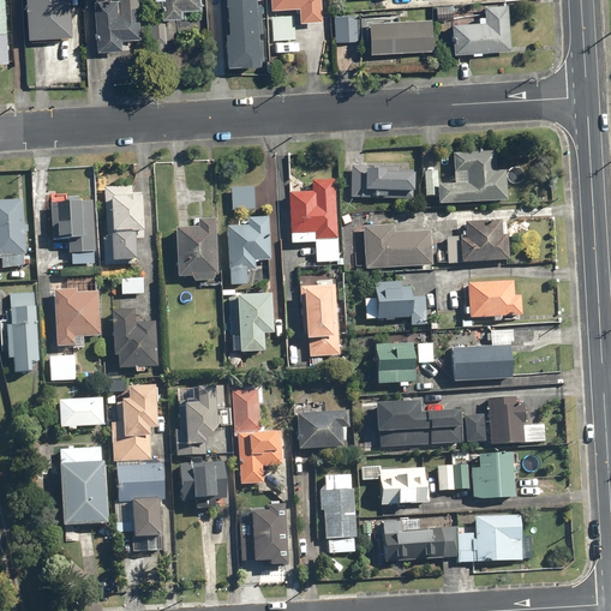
[(24,0),(27,39),(72,36),(70,0),(24,0)]
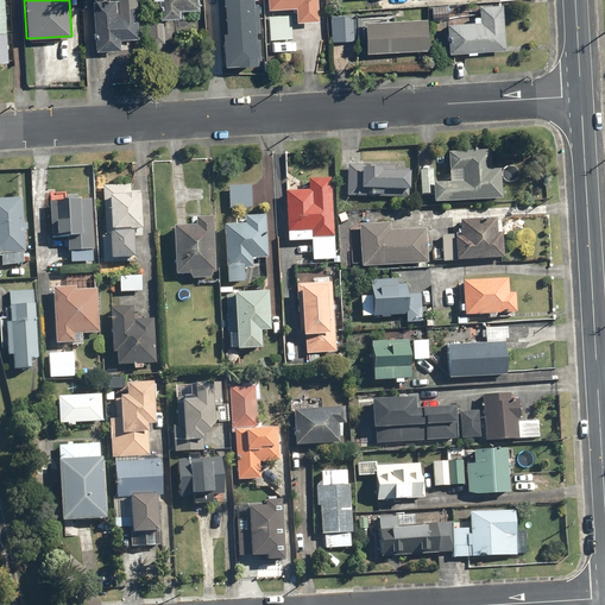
[(140,46),(142,0),(100,0),(99,45),(140,46)]
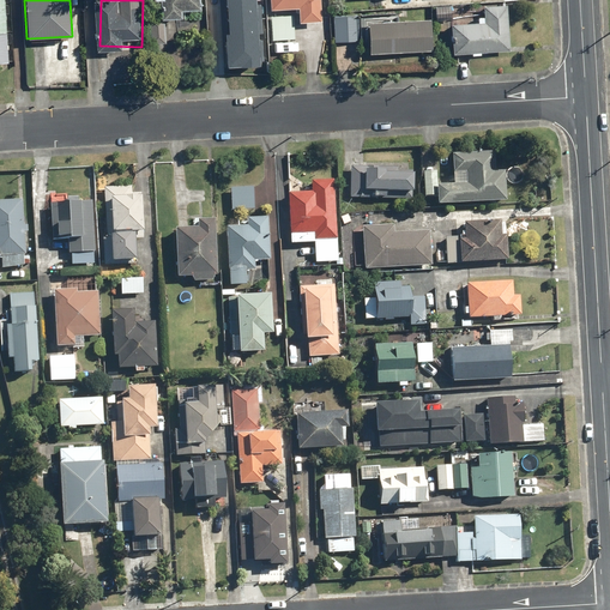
[(153,0),(159,0),(159,11),(161,11),(161,18),(151,18),(152,44),(168,44),(168,18),(181,18),(181,11),(199,10),(199,0),(153,0)]
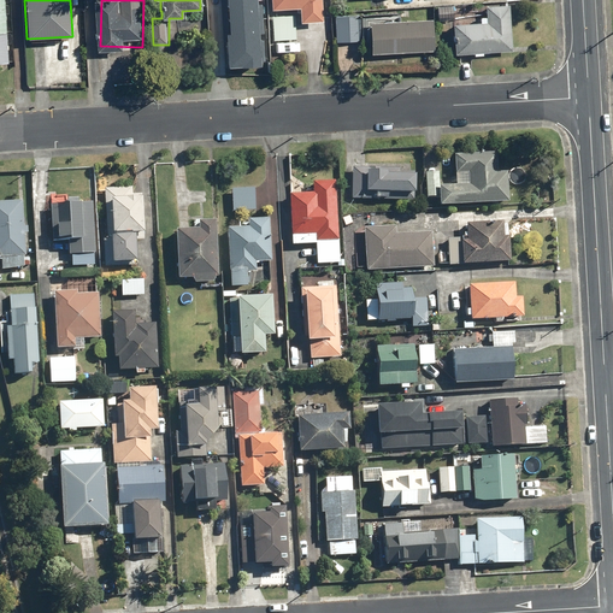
[(233,0),(234,16),(267,15),(265,0),(233,0)]
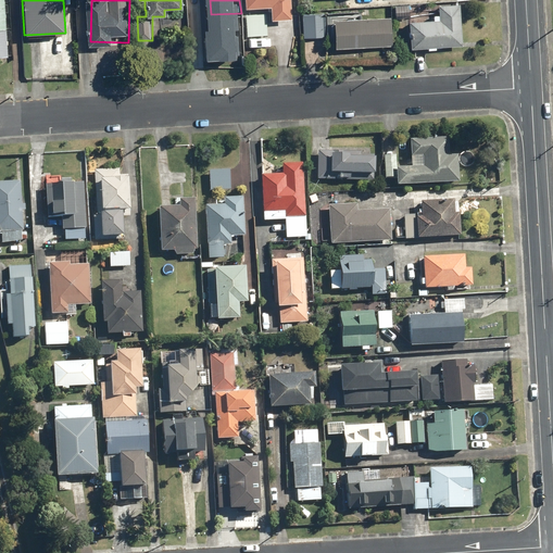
[(274,19),(294,19),(293,0),(249,0),(250,7),(273,5),(274,19)]
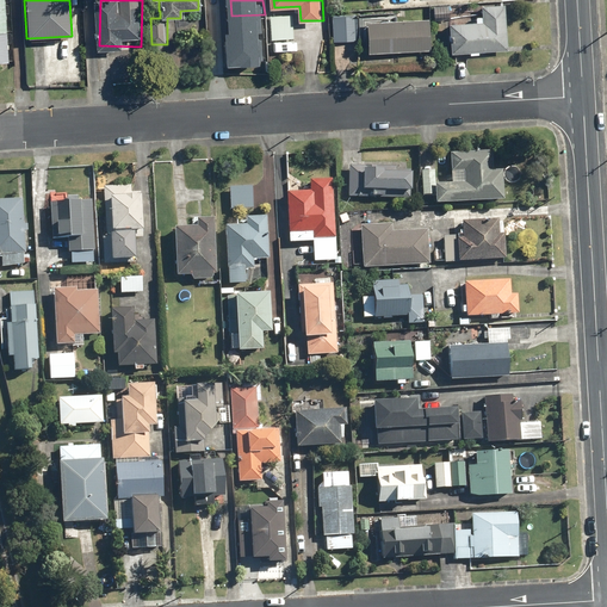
[(451,4),(434,5),(435,17),(451,16),(451,4)]
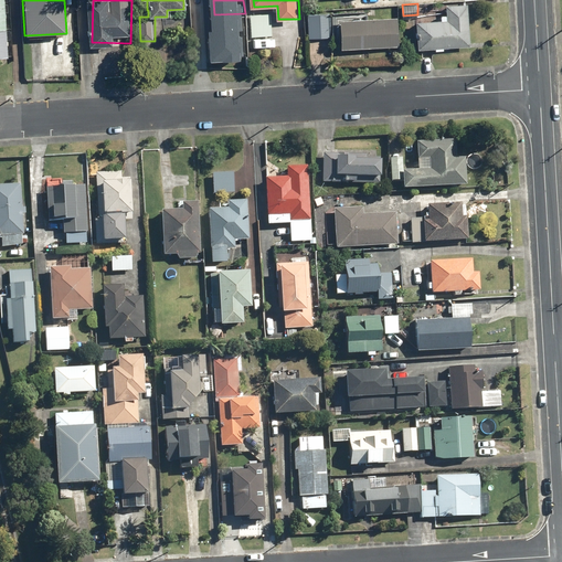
[(416,21),(416,48),(470,46),(468,3),(446,4),(447,16),(436,17),(436,20),(416,21)]
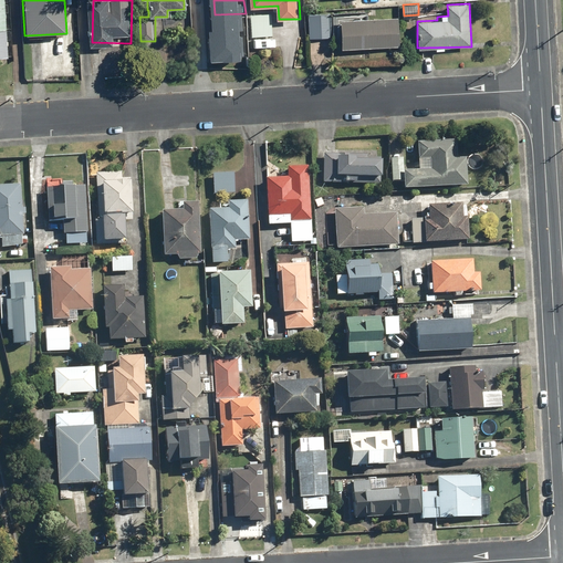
[(310,38),(332,38),(332,44),(340,44),(340,49),(399,49),(399,17),(369,17),(369,8),(310,8),(310,38)]
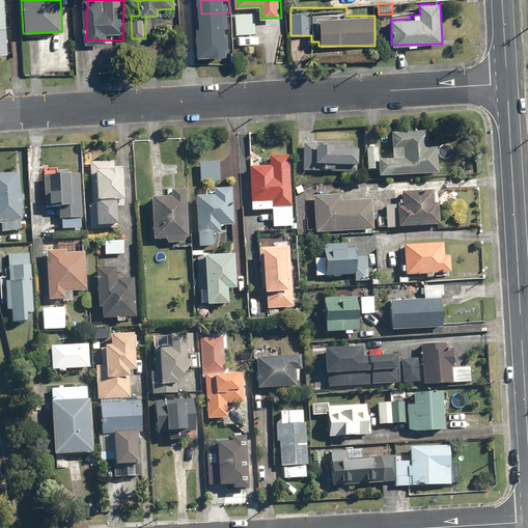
[(255,10),(235,11),(237,35),(240,34),(241,44),(260,43),(260,33),(256,34),(255,10)]
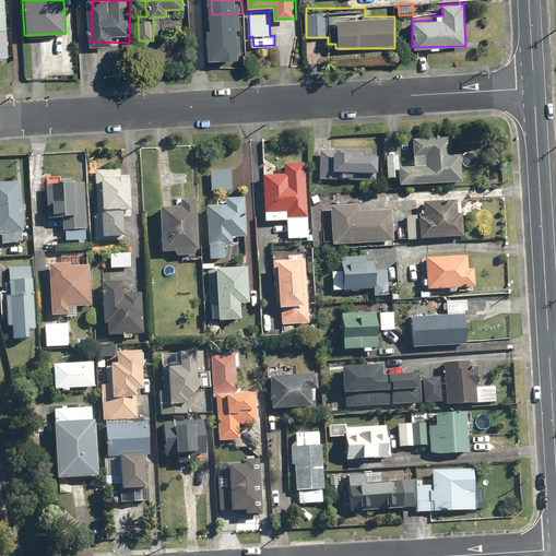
[(243,13),(212,14),(213,30),(210,30),(212,59),(245,57),(243,13)]
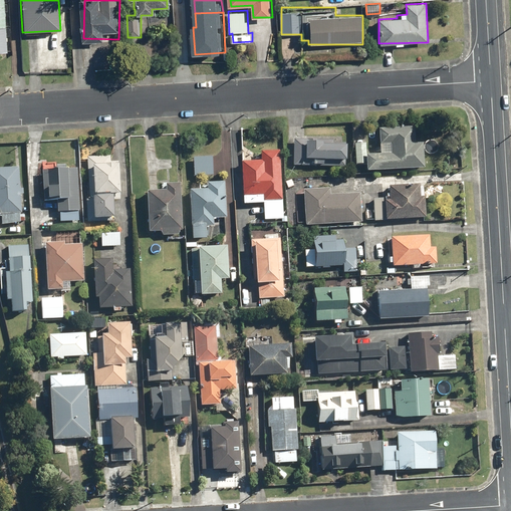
[(365,170),(424,168),(424,142),(416,142),(416,125),(378,126),(379,155),(367,155),(367,141),(355,141),(355,162),(365,162),(365,170)]
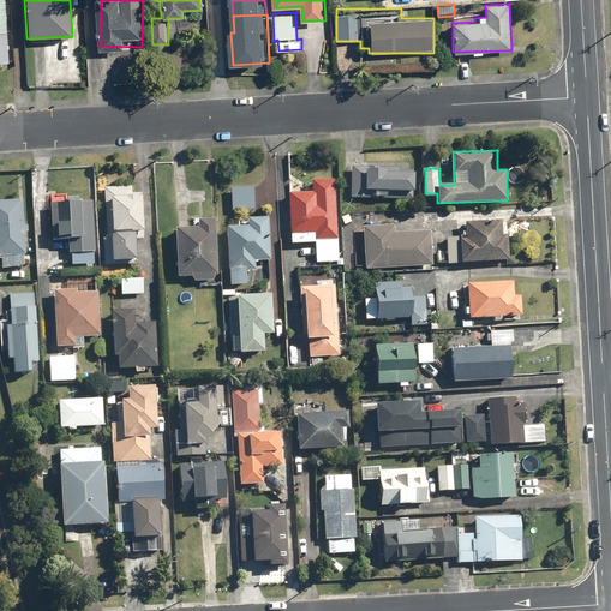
[(352,165),(351,196),(411,198),(412,167),(352,165)]
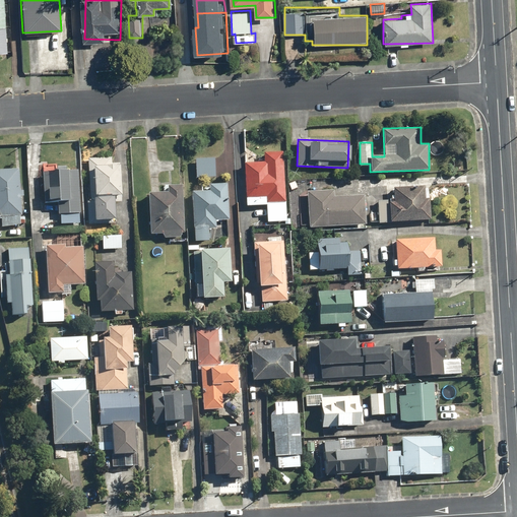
[(246,164),(246,205),(267,204),(267,221),(286,220),(285,152),(263,152),(263,163),(246,164)]
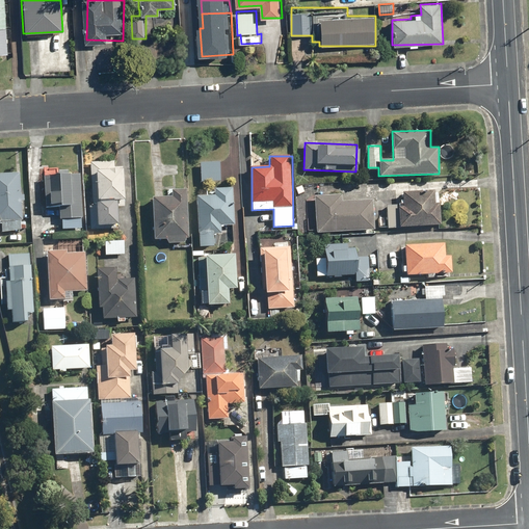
[(225,158),(204,158),(205,179),(225,179),(225,158)]
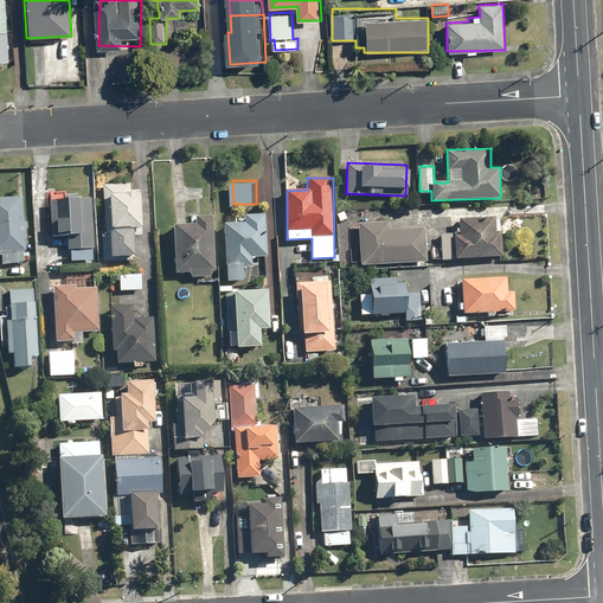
[(141,183),(104,181),(103,219),(107,219),(107,230),(109,230),(109,257),(133,257),(134,230),(141,230),(141,183)]
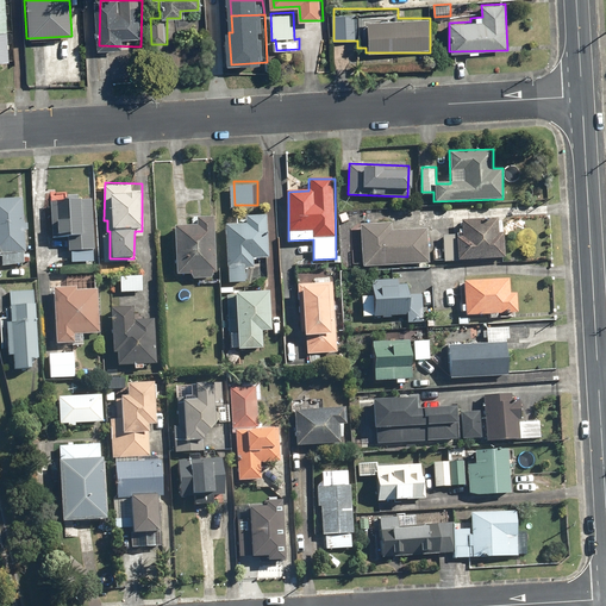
[(23,197),(0,198),(0,252),(2,254),(2,263),(31,262),(31,252),(25,252),(24,229),(29,229),(27,217),(24,217),(23,197)]
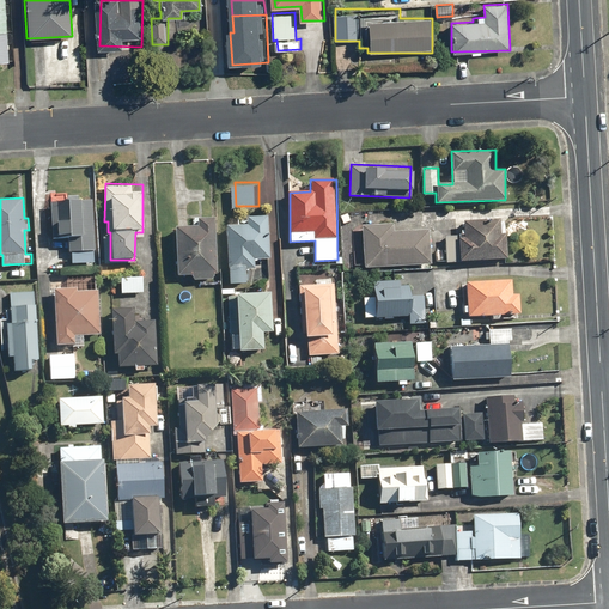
[(96,200),(53,199),(53,238),(55,238),(55,245),(71,245),(71,250),(73,251),(73,262),(95,262),(96,200)]
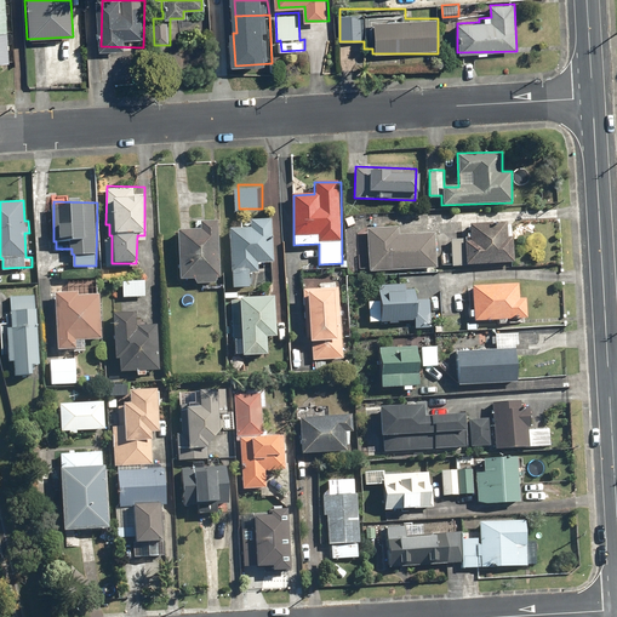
[(262,261),(276,261),(275,215),(253,215),(253,224),(234,224),(235,285),(255,284),(253,268),(262,268),(262,261)]
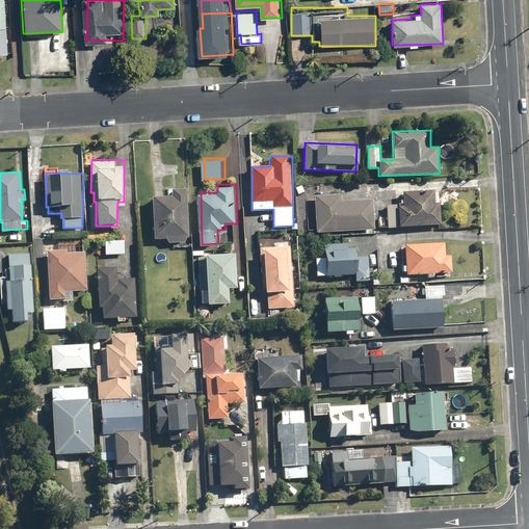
[(173,239),(193,238),(191,186),(176,187),(176,193),(156,194),(157,236),(172,235),(173,239)]
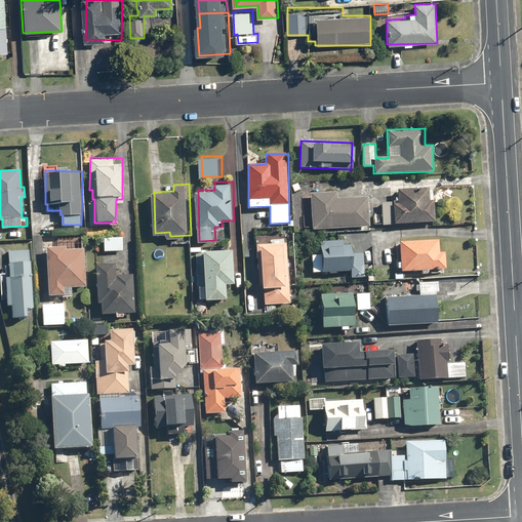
[(382,202),(383,225),(435,223),(434,200),(429,200),(429,187),(398,188),(399,202),(382,202)]
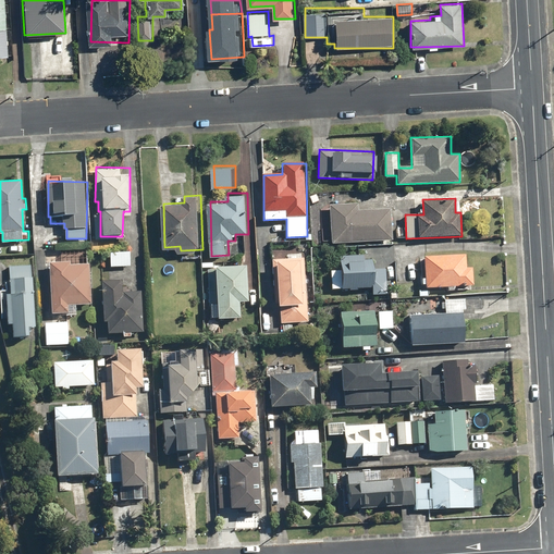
[(359,204),(331,204),(331,243),(391,243),(391,209),(359,209),(359,204)]
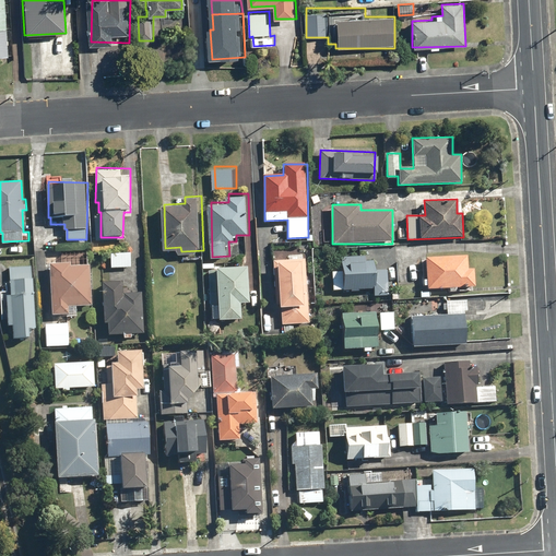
[(133,249),(115,250),(115,263),(133,263),(133,249)]
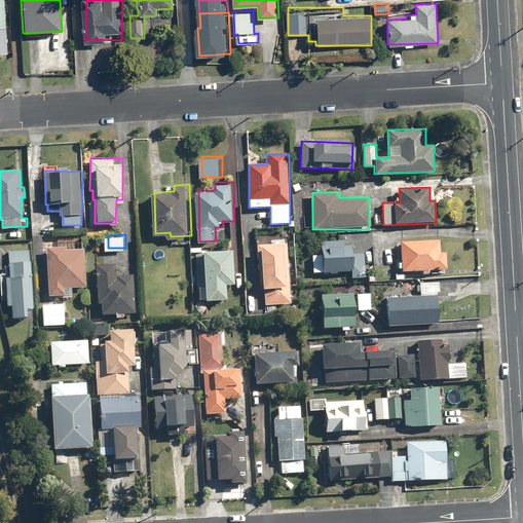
[(343,246),(343,240),(320,241),(321,255),(312,255),(313,271),(350,271),(350,278),(366,277),(366,254),(352,254),(352,246),(343,246)]
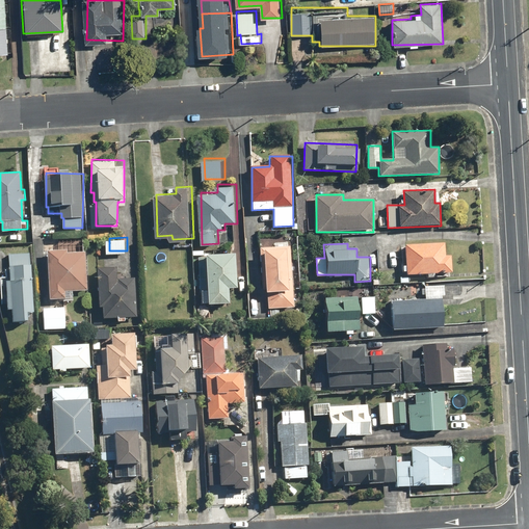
[(446,243),(404,244),(405,275),(427,274),(427,276),(433,276),(433,274),(452,274),(452,254),(446,254),(446,243)]
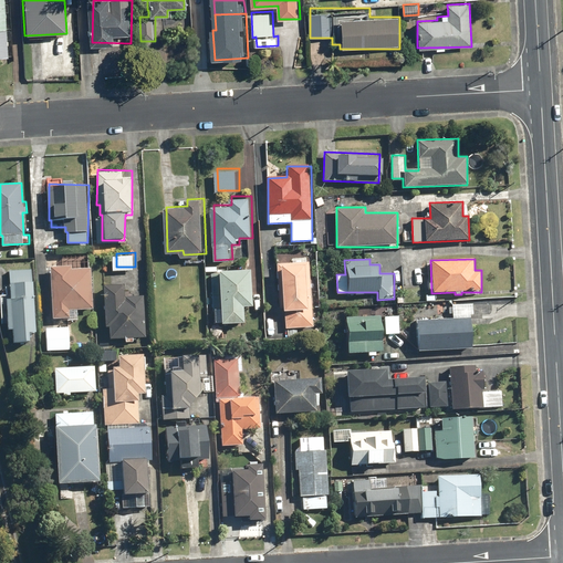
[(313,327),(311,261),(278,262),(280,313),(287,313),(287,329),(313,327)]
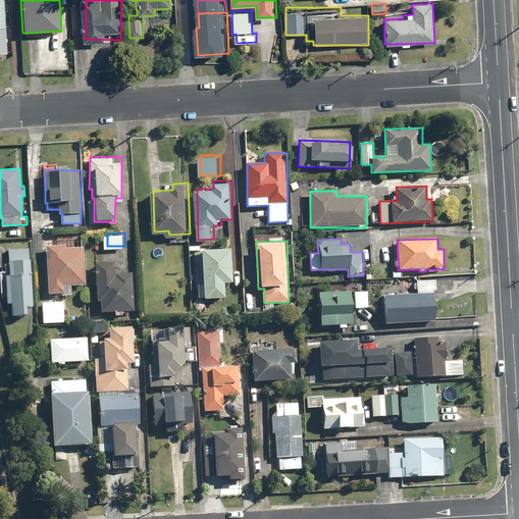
[(65,244),(47,244),(47,295),(71,295),(71,284),(85,284),(85,248),(65,247),(65,244)]
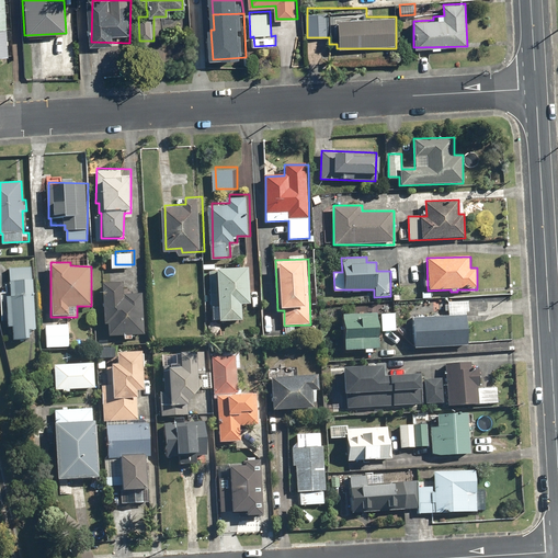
[(10,327),(11,340),(30,339),(29,331),(37,330),(35,264),(9,265),(10,295),(4,296),(6,327),(10,327)]
